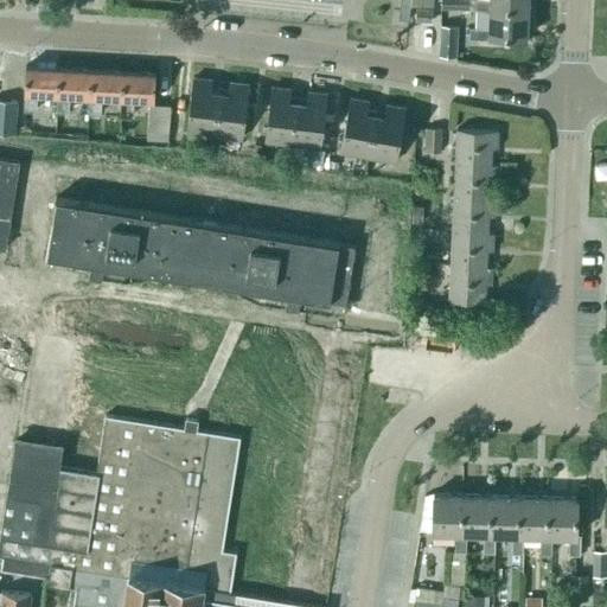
[(441,0),(441,8),(471,10),(490,11),(491,6),(528,7),(528,0),(441,0)]
